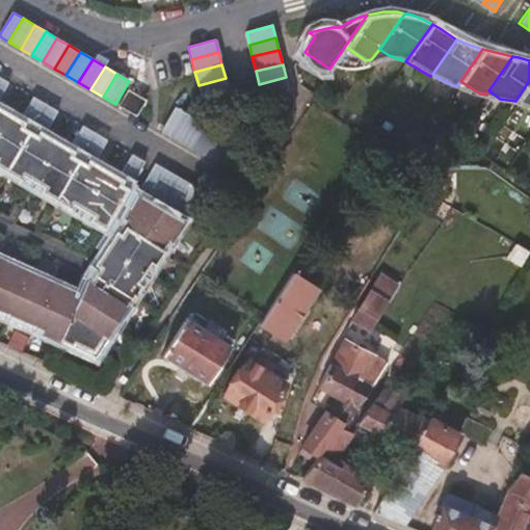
[(290,91),(286,77),(259,84),(262,98),(290,91)]
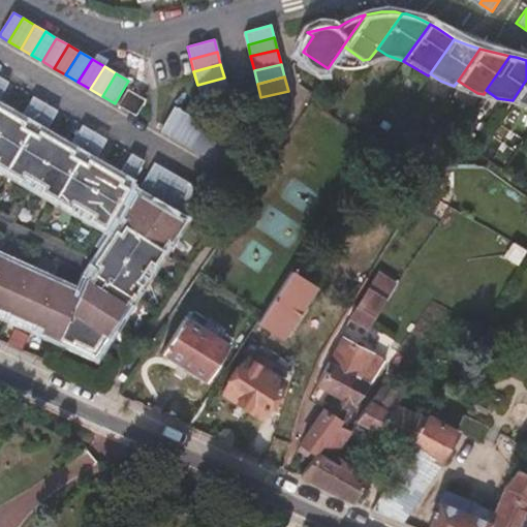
[(200,98),(227,92),(224,78),(197,85),(200,98)]
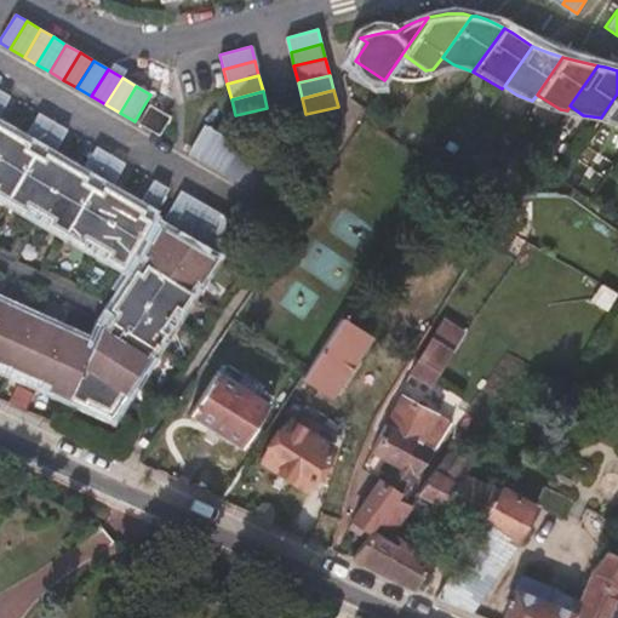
[(617,93),(602,115),(617,125),(617,93)]
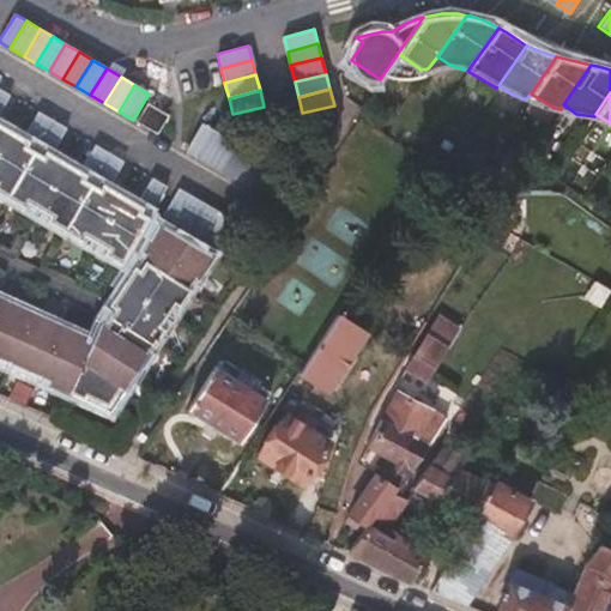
[(169,118),(150,106),(140,123),(158,134),(169,118)]
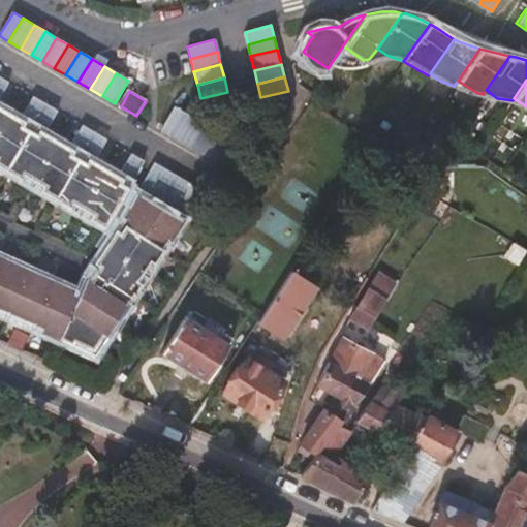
[(230,105),(227,92),(200,98),(205,112),(230,105)]
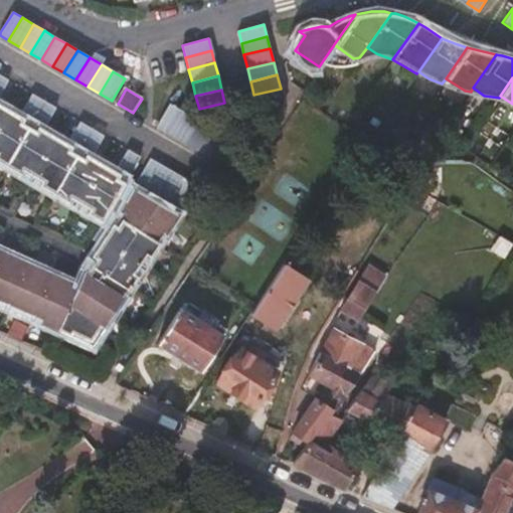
[(0,119),(0,161),(6,165),(44,100),(32,93),(20,114),(24,116),(20,123),(4,113),(0,119)]
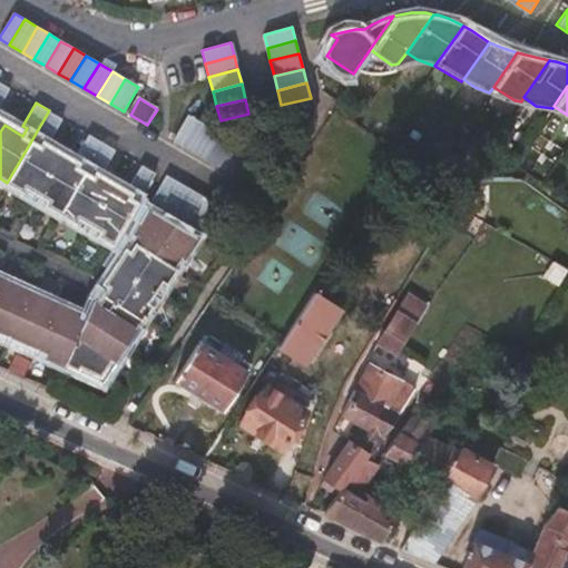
[(7,183),(32,197),(57,156),(39,145),(42,137),(49,140),(61,118),(49,110),(7,183)]
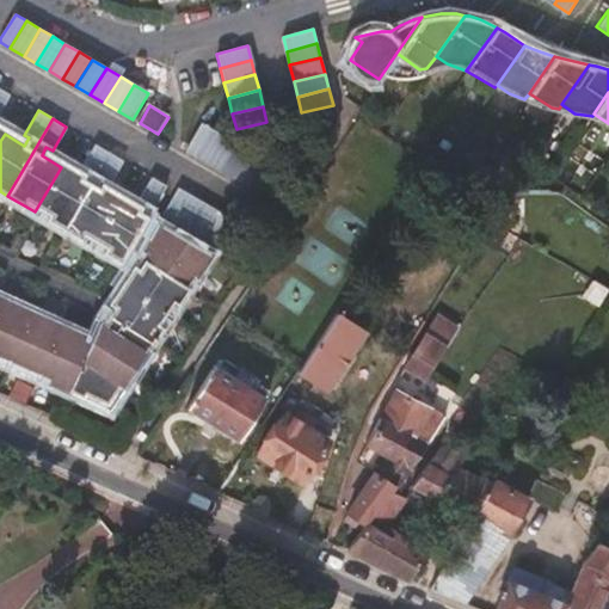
[(185,151),(200,158),(215,133),(202,124),(185,151)]
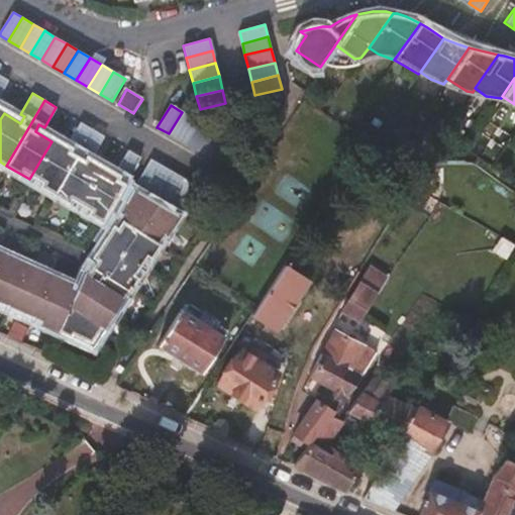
[(20,114),(8,106),(4,113),(20,123),(24,116),(20,114)]
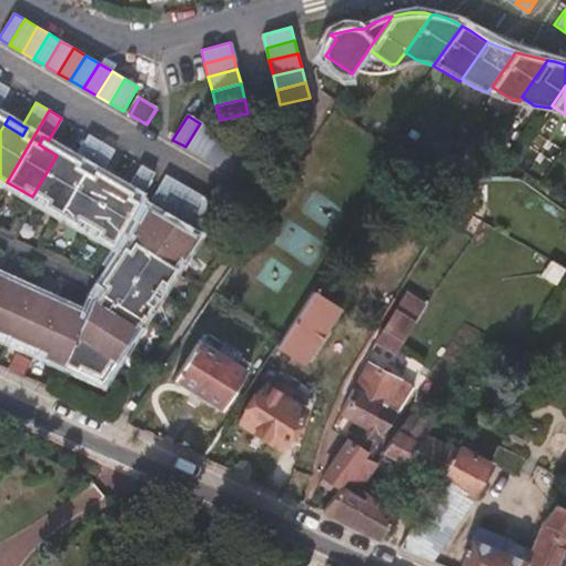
[(185,147),(199,155),(213,130),(200,123),(185,147)]
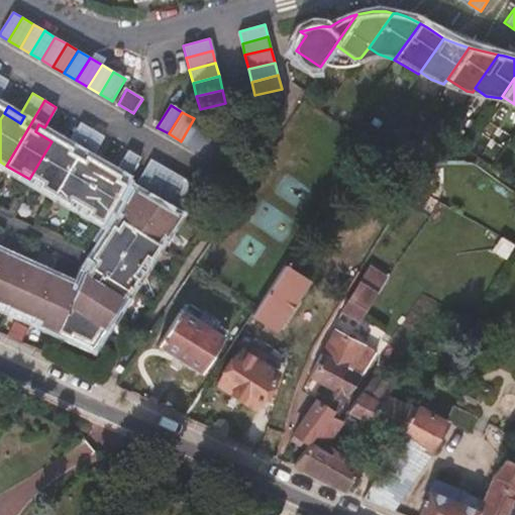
[(181,141),(192,147),(205,125),(194,118),(181,141)]
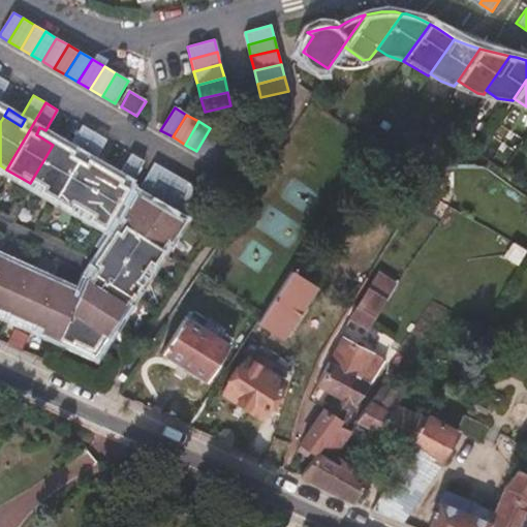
[(55,197),(94,130),(83,124),(70,145),(73,147),(69,154),(53,145),(30,183),(55,197)]
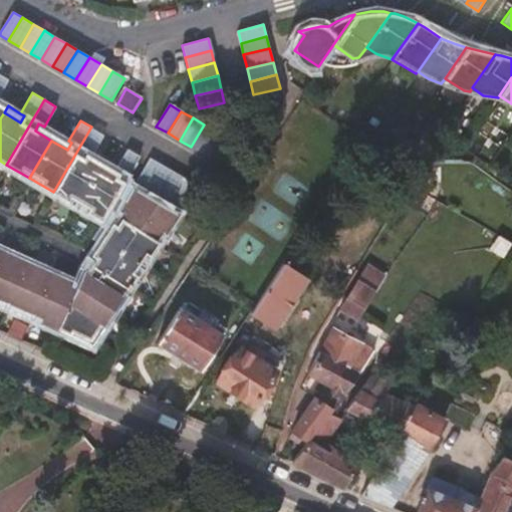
[(35,131),(51,141),(55,134),(44,126),(38,123),(35,131)]
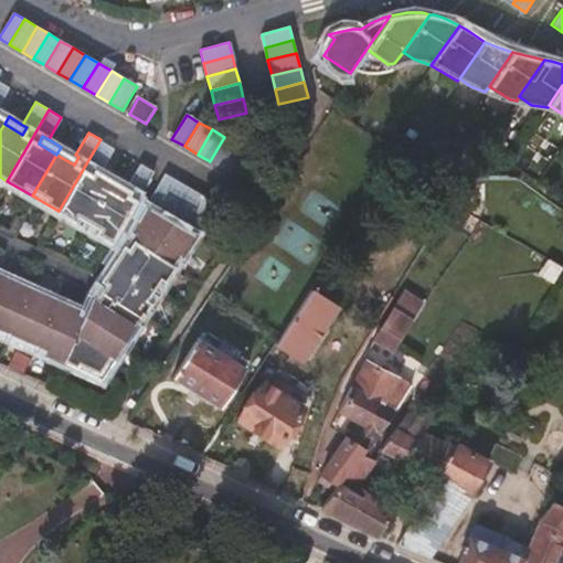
[(210,161),(221,168),(236,144),(224,137),(210,161)]
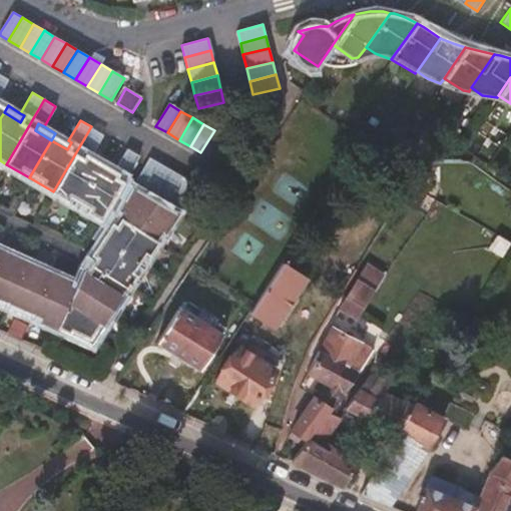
[(76,204),(99,167),(83,158),(87,150),(92,153),(104,134),(91,126),(53,191),(76,204)]
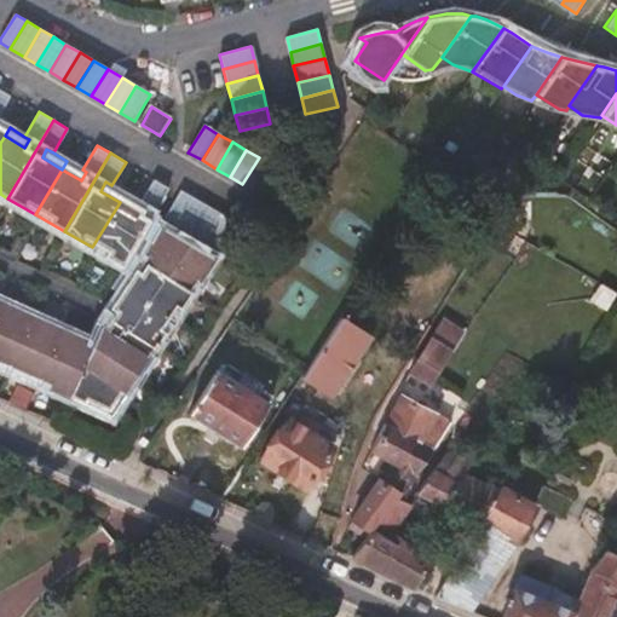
[(272,166),(259,157),(242,184),(255,192),(272,166)]
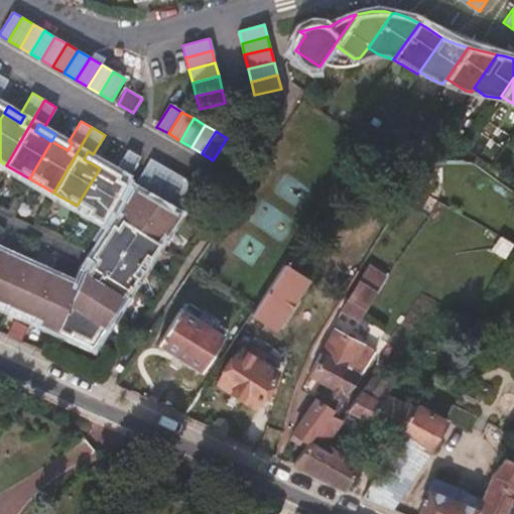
[(69,141),(55,134),(51,141),(68,150),(72,143),(69,141)]
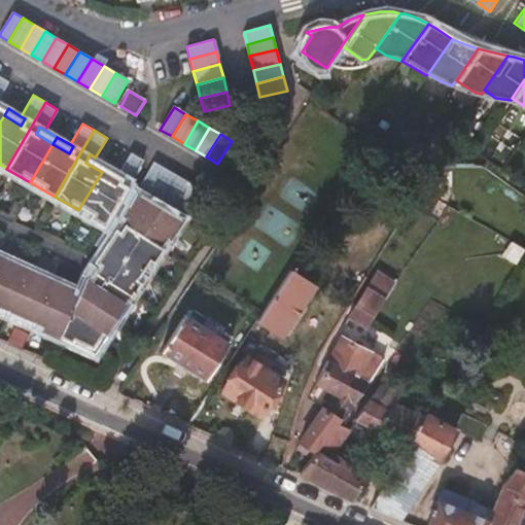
[(123,174),(118,181),(127,186),(142,160),(130,151),(118,172),(123,174)]
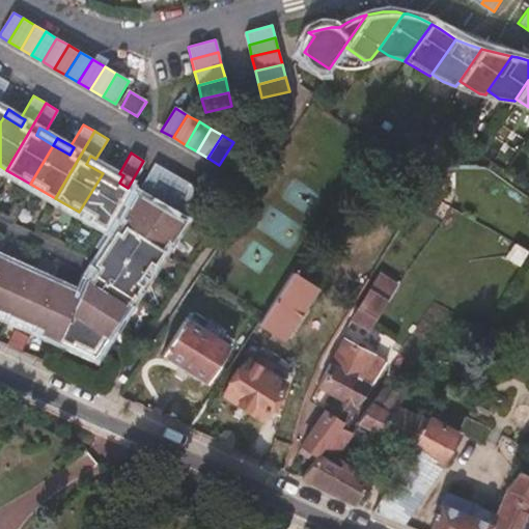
[(103,173),(107,166),(95,159),(90,156),(86,164),(103,173)]
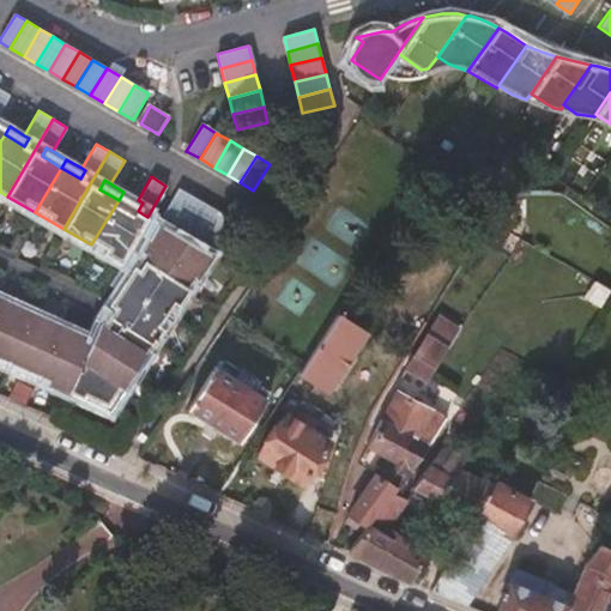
[(179,223),(194,198),(180,188),(164,215),(179,223)]
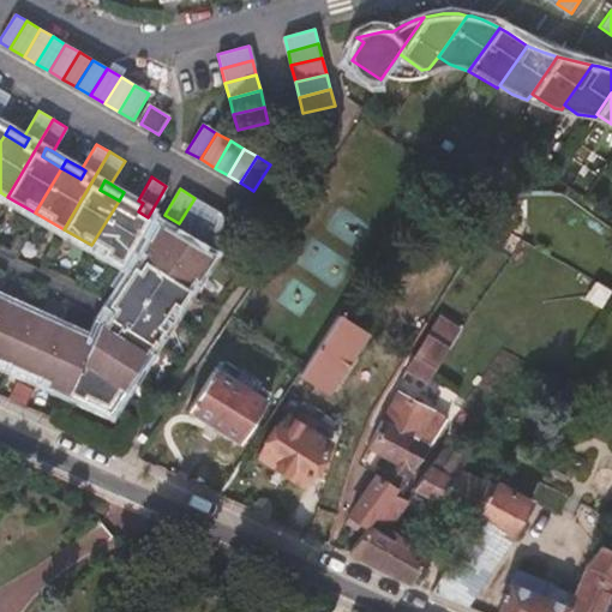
[(138,201),(124,192),(119,201),(138,211),(143,203),(138,201)]
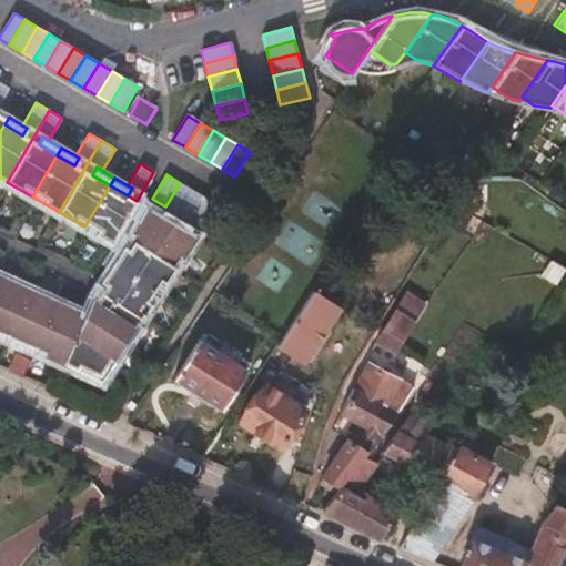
[(501,189),(491,182),(485,191),(474,183),(467,194),(488,209),(501,189)]
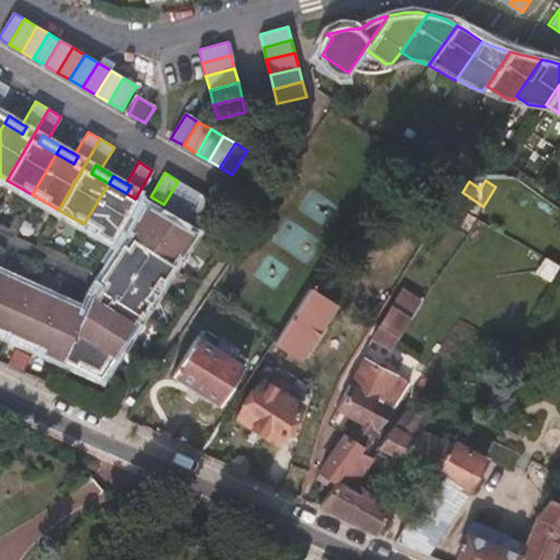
[(176,212),(190,188),(178,181),(164,204),(176,212)]
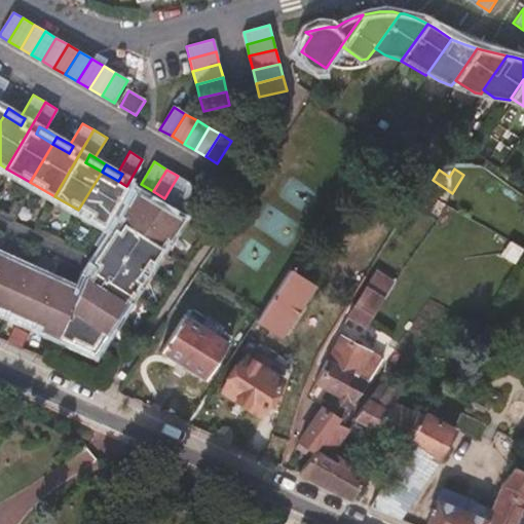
[(104,225),(126,186),(118,181),(102,172),(78,210),(104,225)]
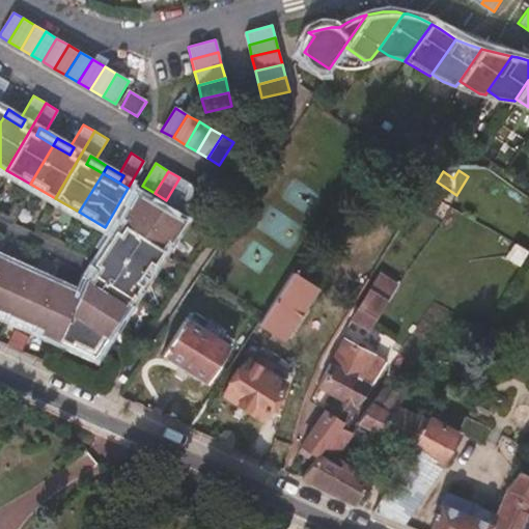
[(177,207),(191,184),(179,177),(166,200),(177,207)]
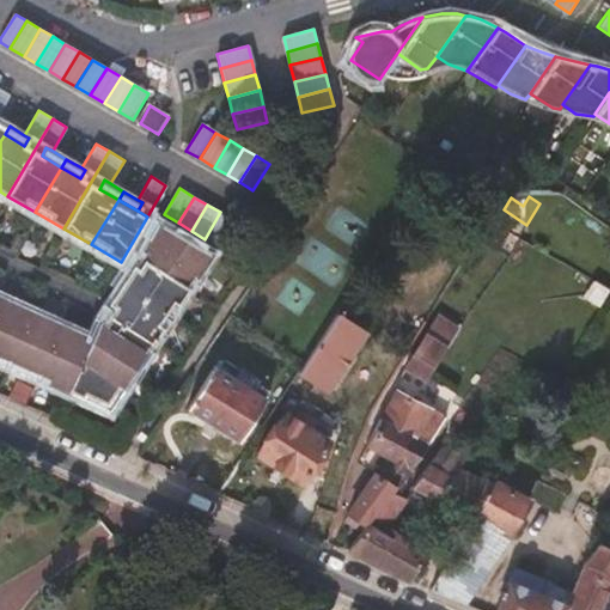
[(220,212),(205,239),(217,246),(233,220),(220,212)]
